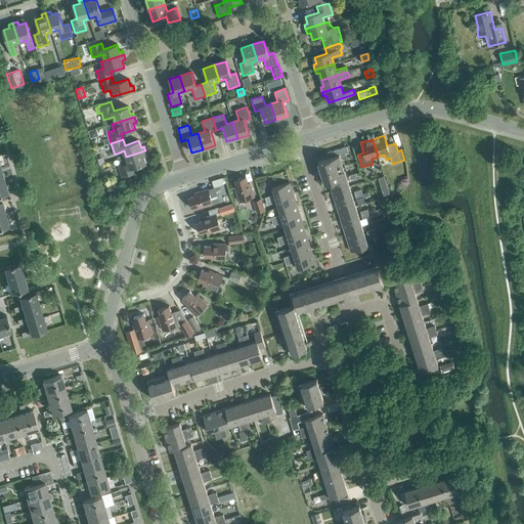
[(324,183),(329,182),(346,177),(339,156),(348,153),(346,147),(325,154),(328,159),(318,162),(324,183)]
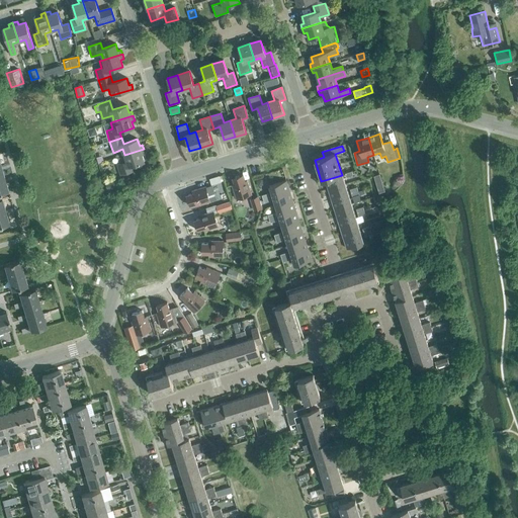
[(144,149),(124,155),(121,156),(123,163),(117,165),(120,175),(133,172),(131,166),(145,162),(142,155),(145,154),(144,149)]
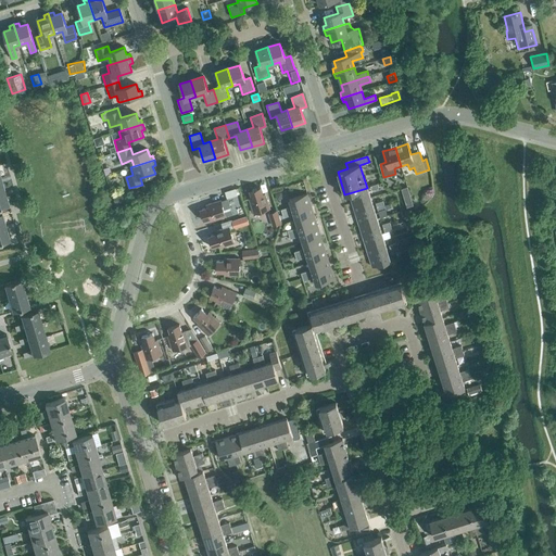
[(413,204),(406,186),(400,188),(406,206),(413,204)]
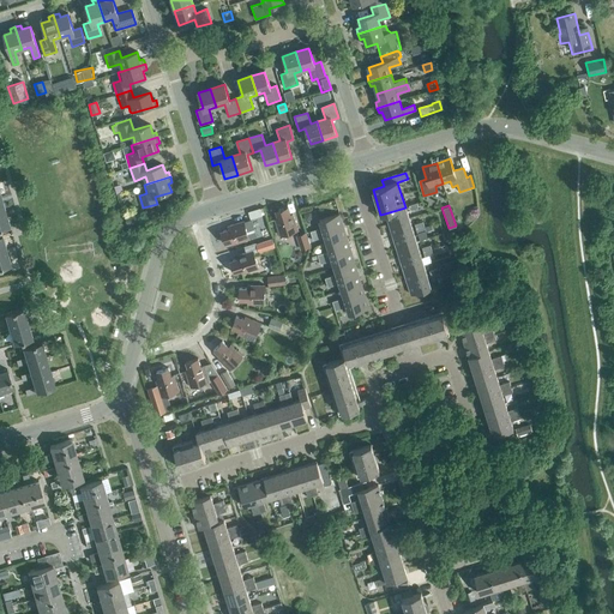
[(290,216),(288,208),(275,211),(277,220),(275,221),(280,236),(298,230),(293,215),(290,216)]
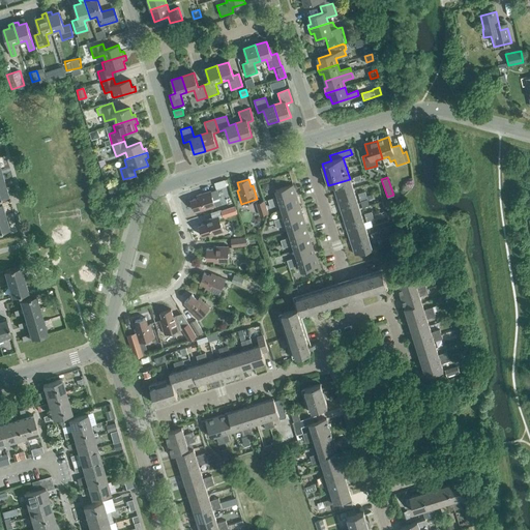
[(335,195),(353,188),(350,179),(332,184),(335,195)]
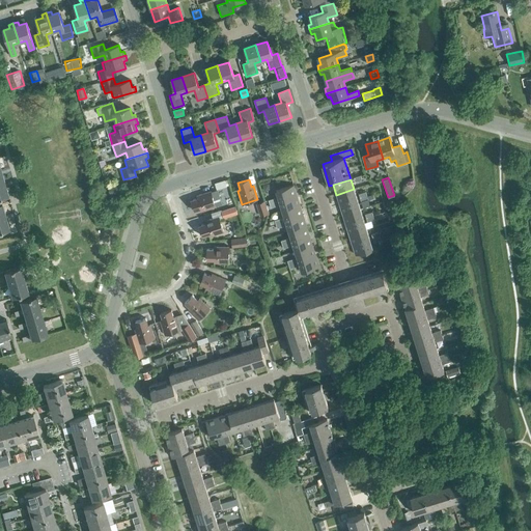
[(217,190),(227,187),(225,180),(215,184),(217,190)]
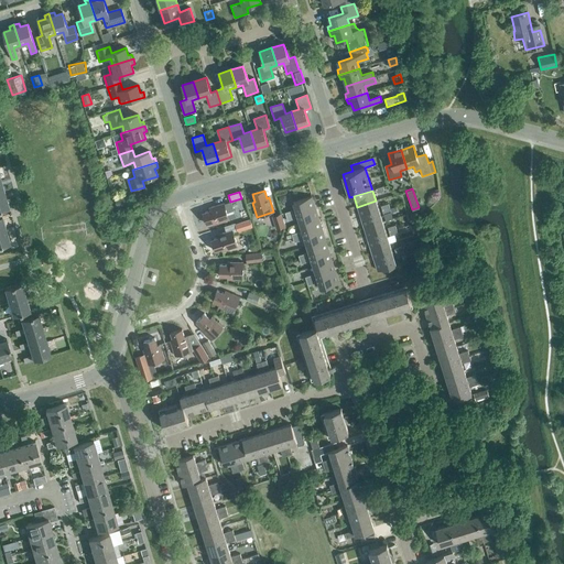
[(117,207),(128,204),(126,196),(115,199),(117,207)]
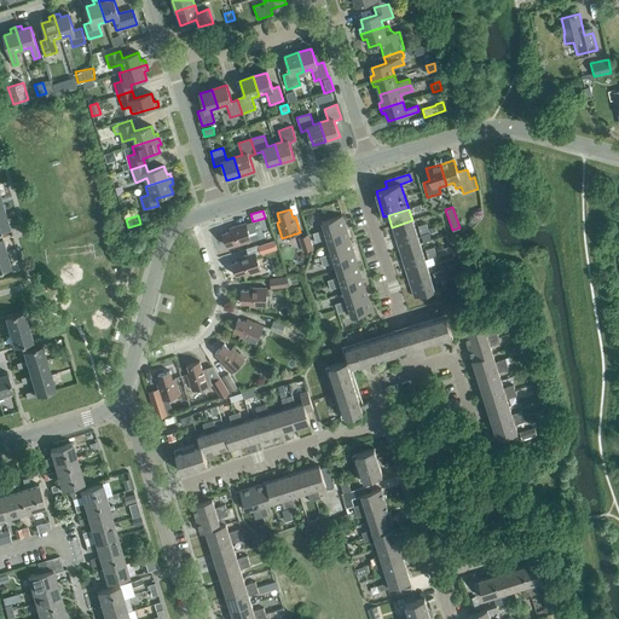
[(325,235),(346,229),(342,217),(322,223),(325,235)]
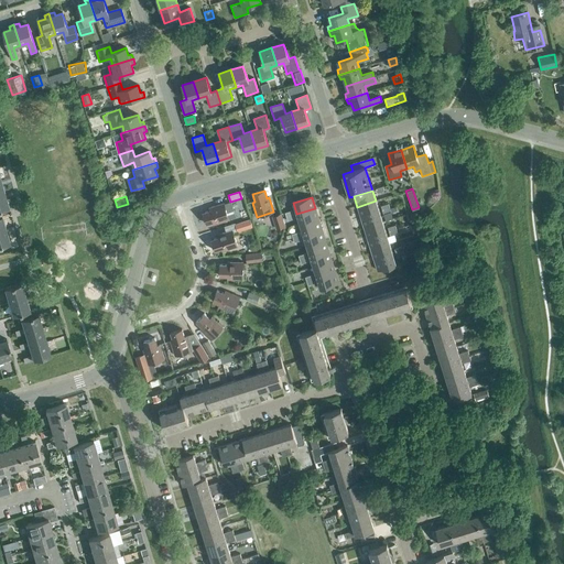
[(360,217),(379,212),(376,201),(357,207),(360,217)]
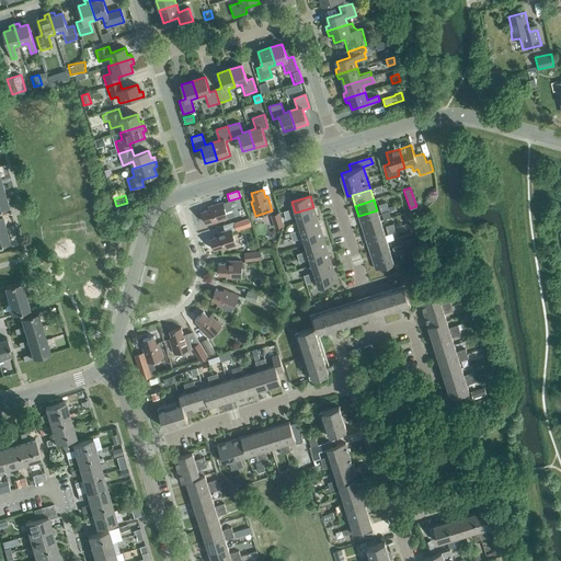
[(208,209),(202,212),(205,224),(213,220),(213,224),(228,219),(228,218),(233,217),(228,202),(222,203),(208,207),(208,209)]
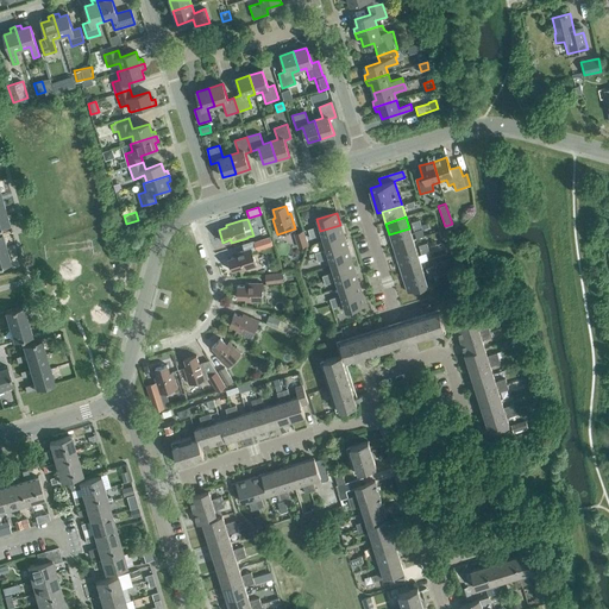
[(324,243),(344,236),(340,225),(320,231),(324,243)]
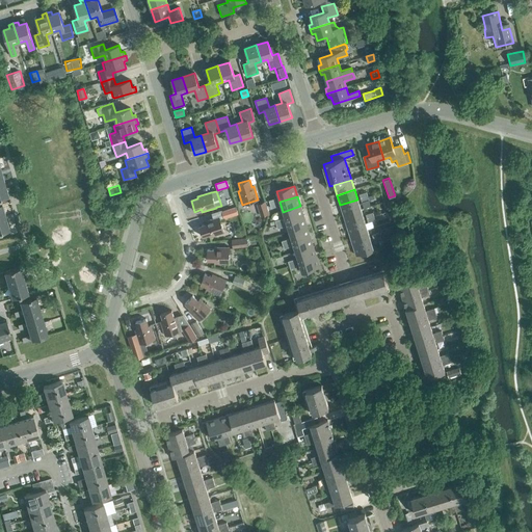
[(343,215),(361,210),(357,200),(340,205),(343,215)]
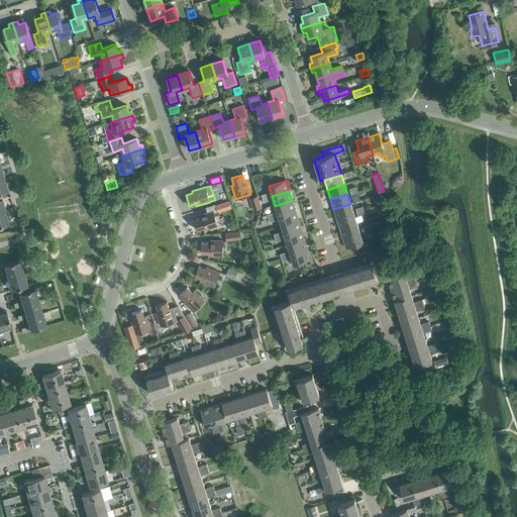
[(253,211),(263,208),(259,196),(249,198),(253,211)]
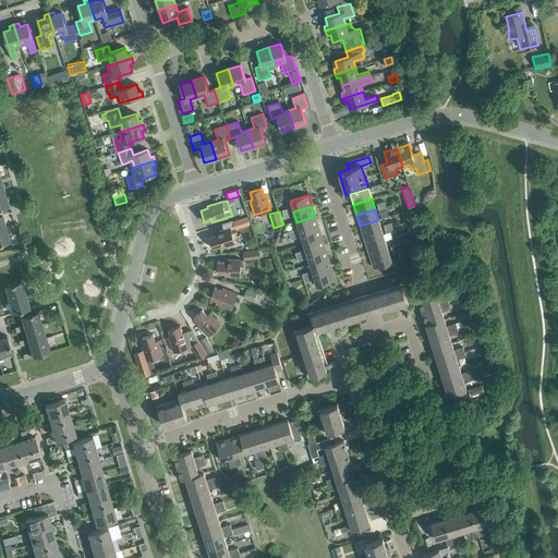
[(300,232),(318,227),(315,216),(296,222),(300,232)]
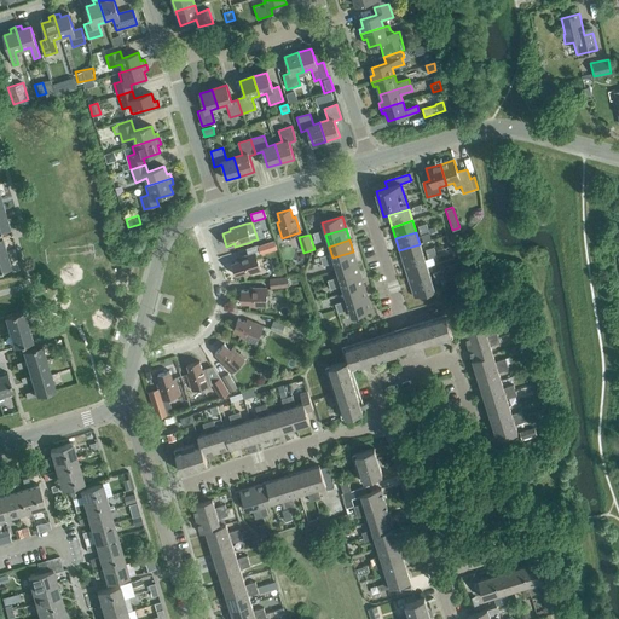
[(404,262),(423,256),(420,244),(399,250),(404,262)]
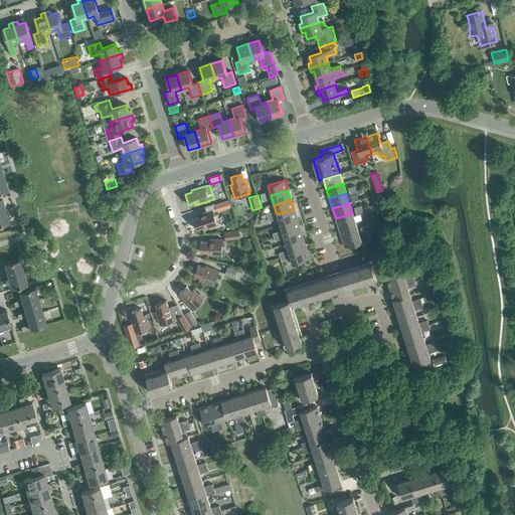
[(280,224),(297,219),(294,209),(277,214),(280,224)]
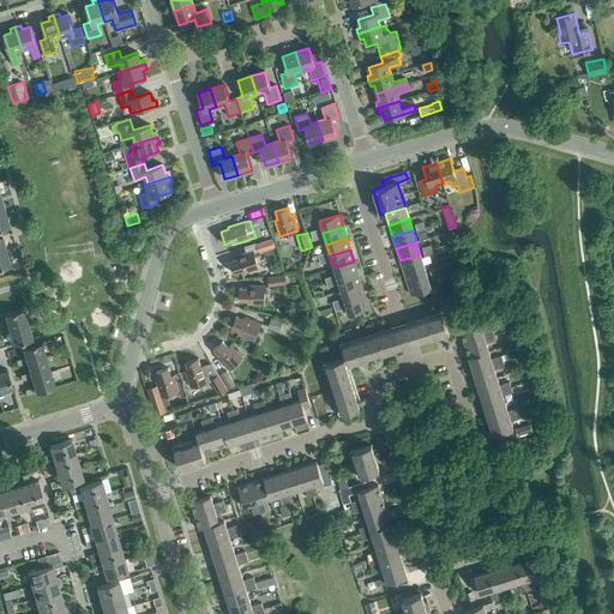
[(0,268),(10,265),(6,251),(0,252),(0,268)]
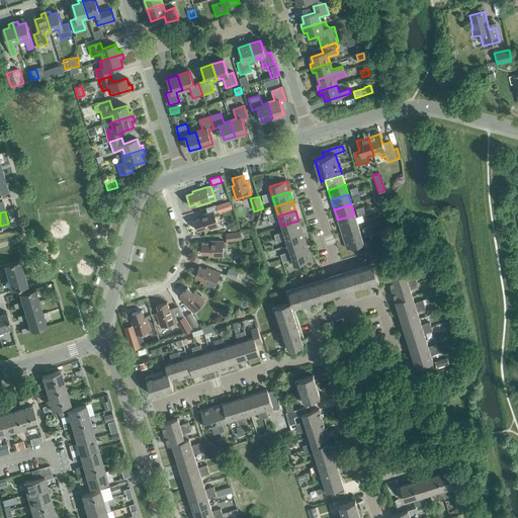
[(204,231),(219,227),(213,211),(199,216),(200,219),(193,221),(197,231),(203,229),(204,231)]
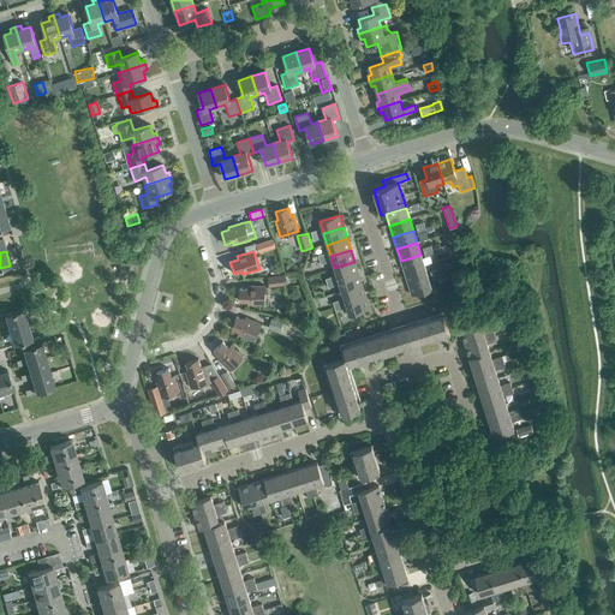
[(405,273),(424,266),(421,255),(401,261),(405,273)]
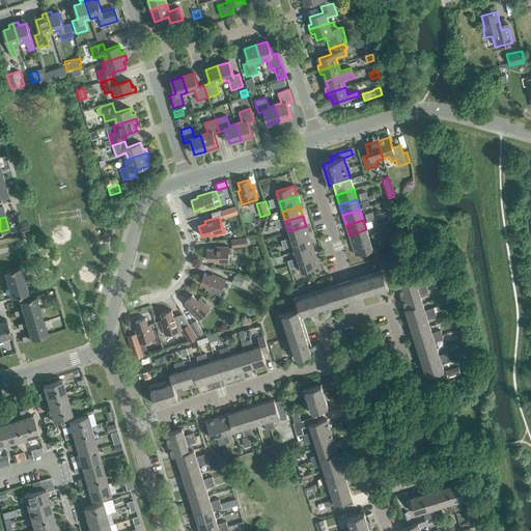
[(292,242),(309,236),(306,226),(288,231),(292,242)]
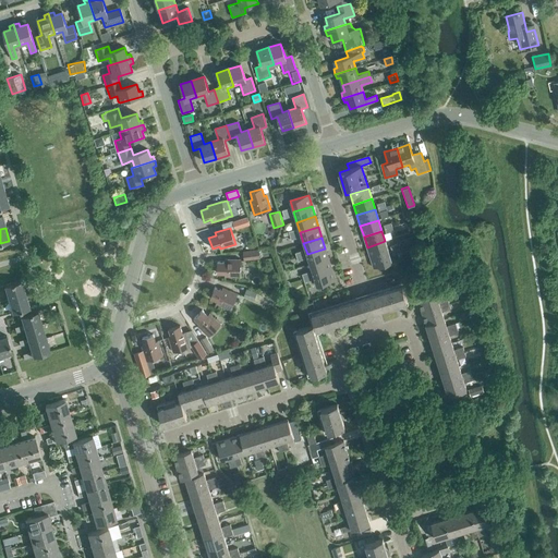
[(371,257),(388,252),(385,241),(367,247),(371,257)]
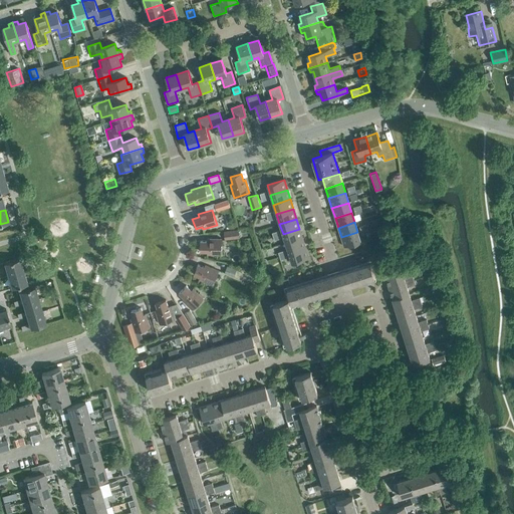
[(286,244),(302,238),(299,229),(283,234),(286,244)]
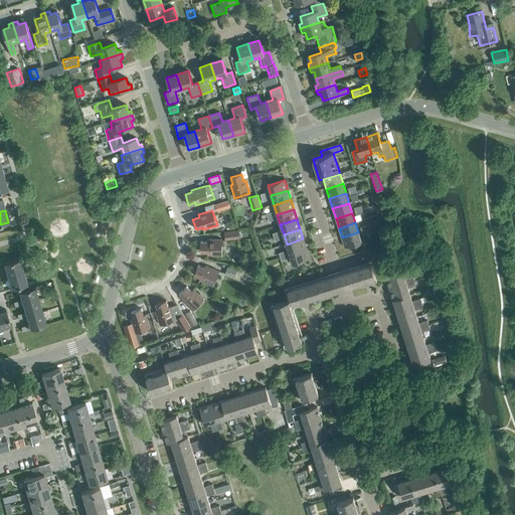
[(226,240),(240,238),(239,230),(225,232),(226,240)]
